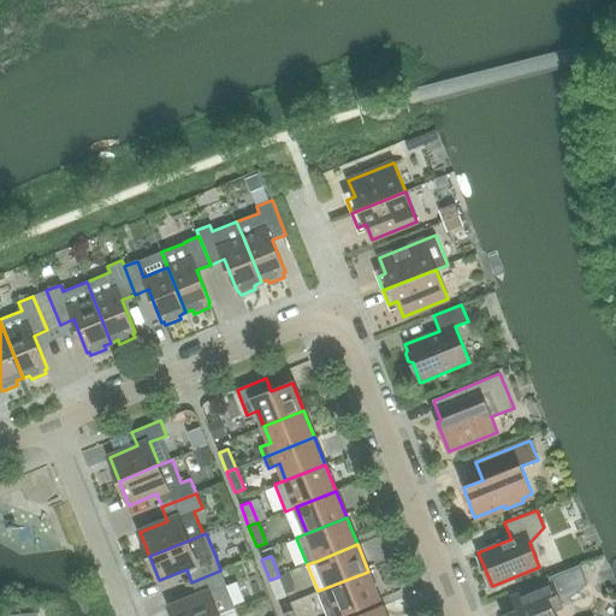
[(504,615),(503,615),(555,615),(554,611),(563,608),(558,596),(587,584),(580,564),(550,576),(552,581),(511,597),(517,610),(504,615)]
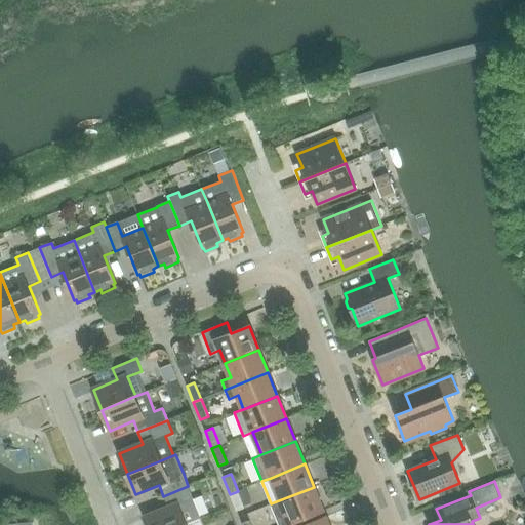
[(188,486),(163,496),(168,508),(145,517),(147,524),(184,524),(187,524),(201,518),(193,498),(188,486)]
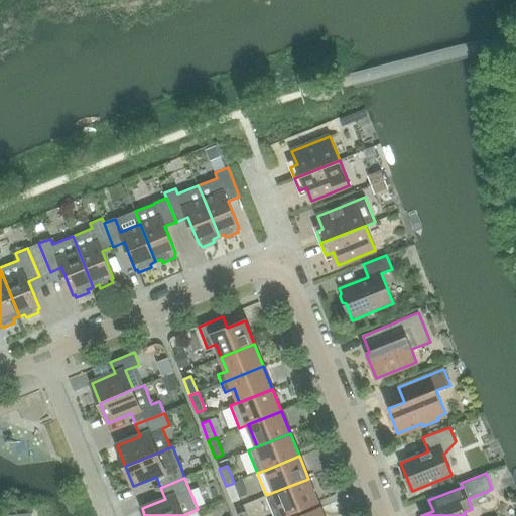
[(274,515),(281,515),(285,514),(317,502),(308,479),(266,495),(274,515)]
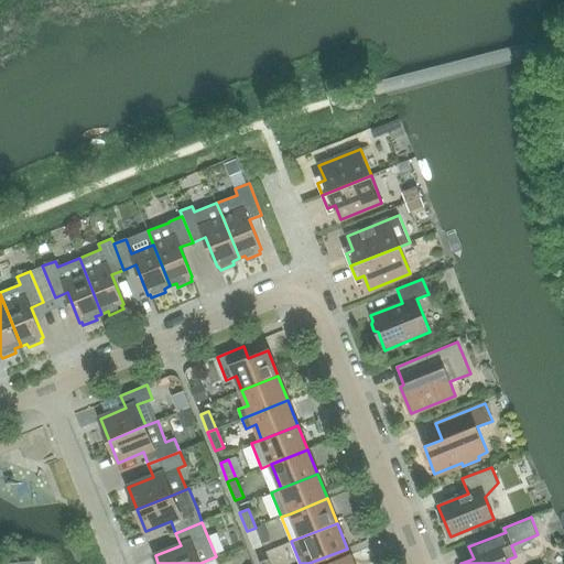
[(255,549),(262,545),(256,528),(247,531),(255,549)]
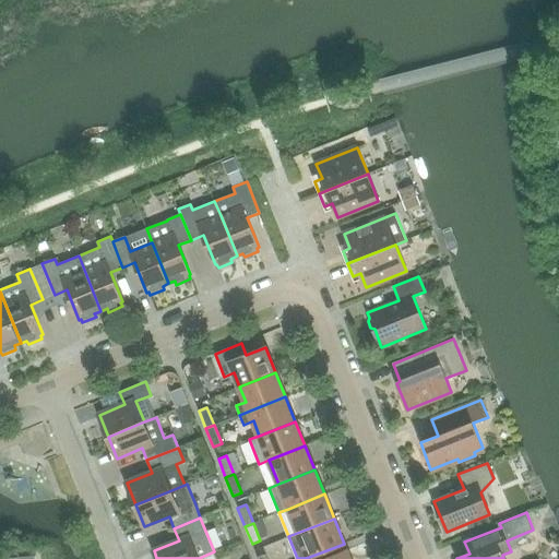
[(238,558),(236,545),(219,547),(221,558),(238,558)]
